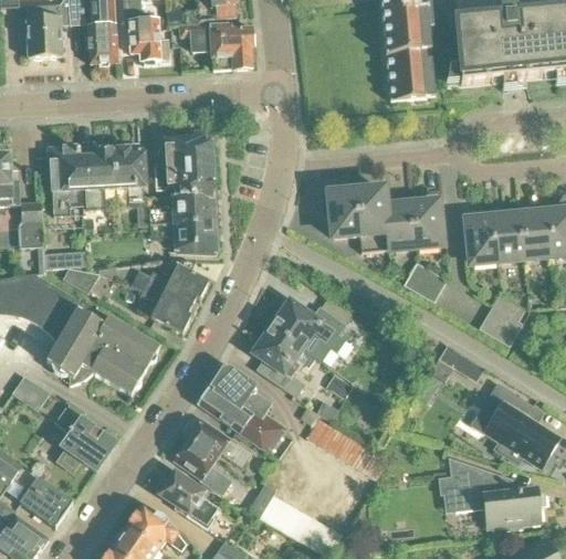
[(67,0),(70,24),(84,23),(82,0),(67,0)]
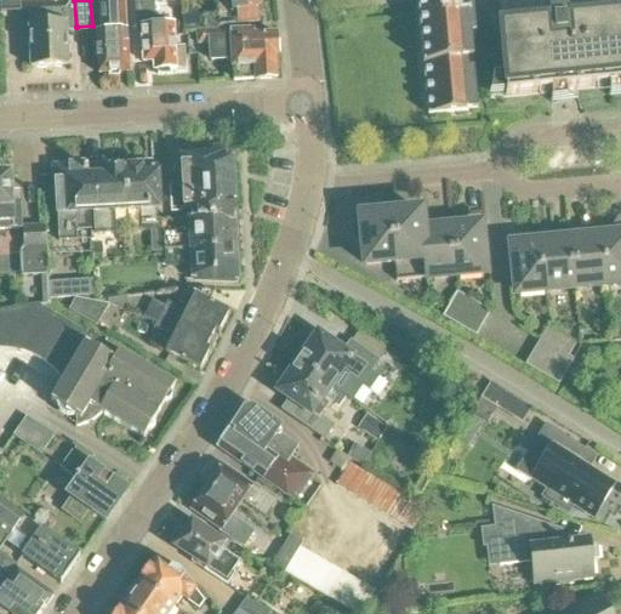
[(96,27),(98,69),(129,68),(126,26),(125,26),(123,0),(107,0),(109,26),(96,27)]
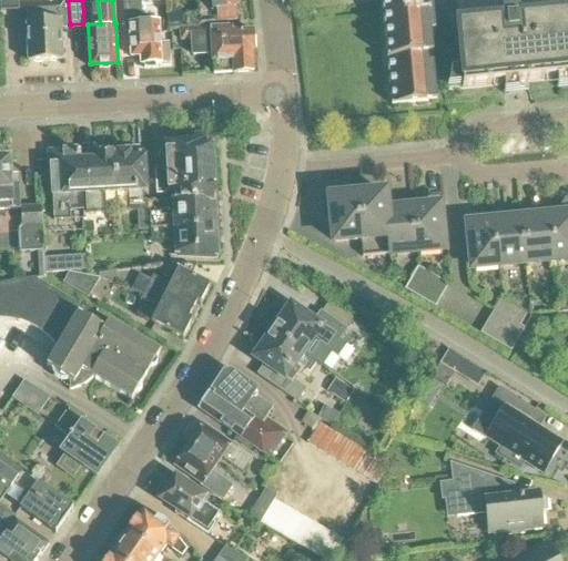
[(159,41),(158,18),(154,18),(142,19),(141,0),(122,0),(124,29),(129,29),(131,53),(140,53),(140,61),(160,60),(169,59),(168,40),(159,41)]
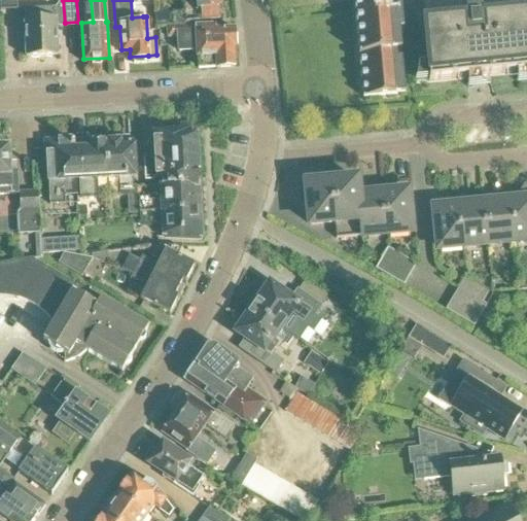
[(155,26),(166,24),(185,22),(184,19),(219,15),(217,1),(221,0),(182,0),(183,11),(154,13),(155,26)]
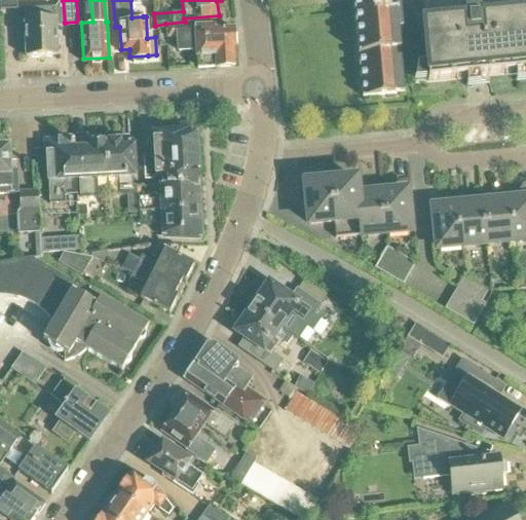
[(353,0),(362,94),(404,89),(398,28),(402,28),(399,0),(353,0)]
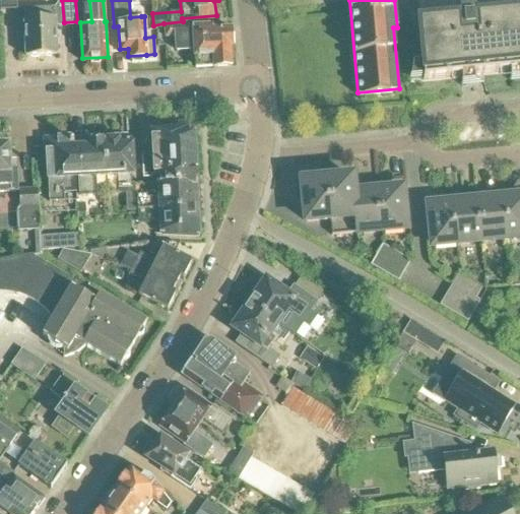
[(414,0),(416,11),(423,77),(461,73),(460,68),(478,67),(480,71),(519,67),(519,0),(414,0)]
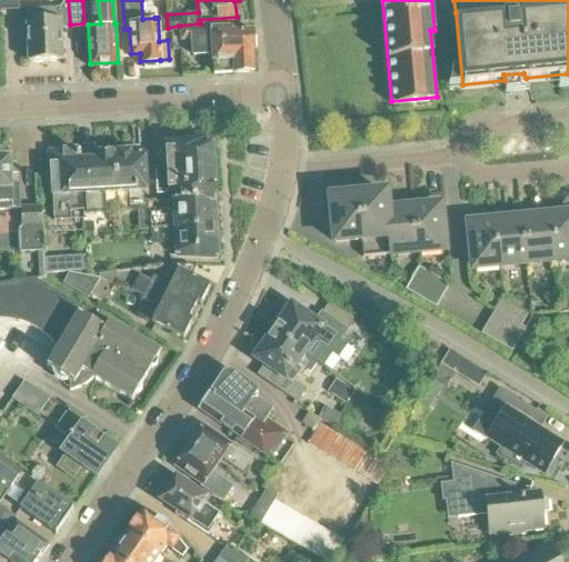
[(32,58),(38,59),(53,59),(57,57),(62,57),(59,4),(25,6),(28,59),(32,58)]
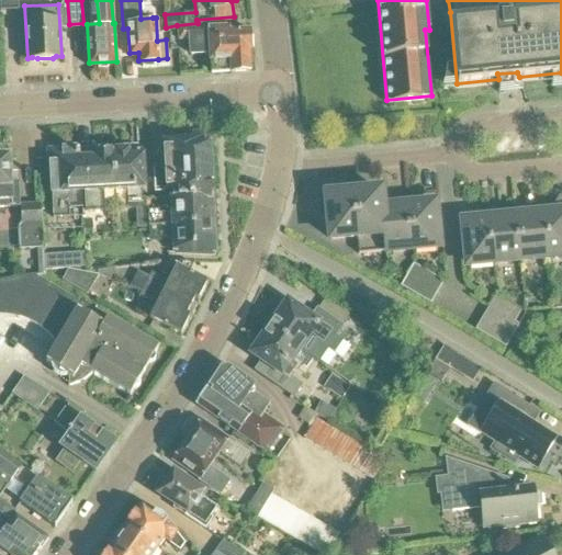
[(177,25),(178,36),(189,35),(190,52),(209,51),(210,58),(211,69),(231,68),(231,69),(249,68),(248,47),(250,46),(249,27),(229,29),(228,22),(177,25)]
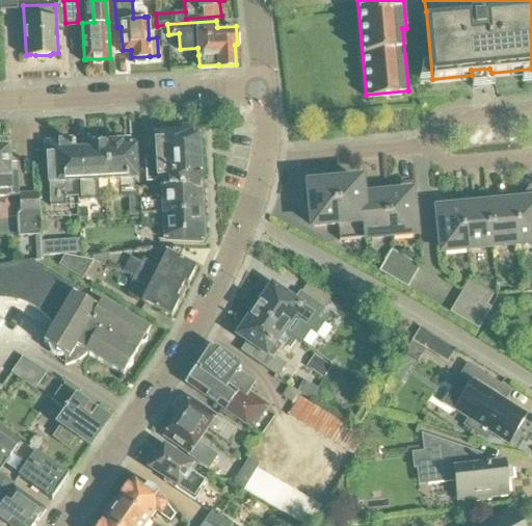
[(169,175),(169,183),(198,183),(198,176),(203,176),(200,136),(195,136),(195,131),(156,133),(157,149),(155,149),(156,155),(144,156),(147,179),(155,179),(157,175),(169,175)]
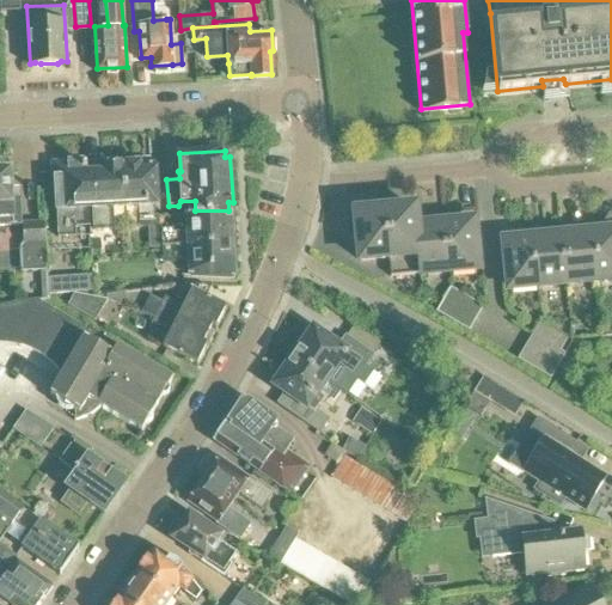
[(105,162),(86,163),(89,205),(92,205),(93,226),(111,225),(111,203),(124,202),(122,156),(105,157),(105,162)]
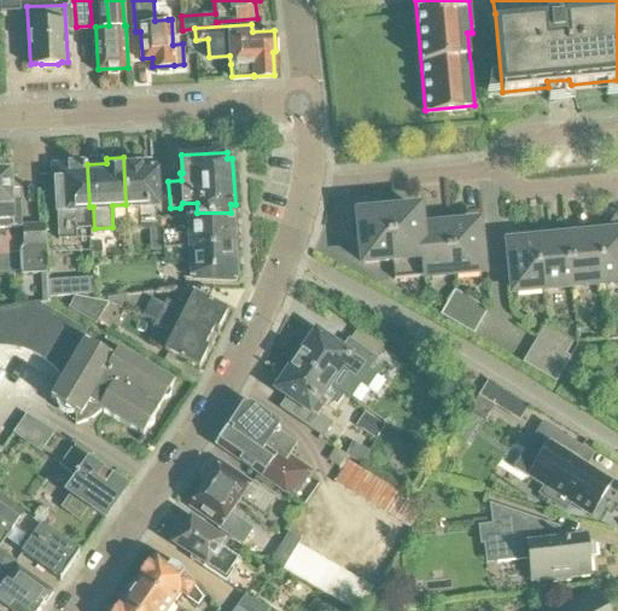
[(140,157),(123,157),(126,204),(140,204),(141,226),(151,225),(151,232),(164,231),(163,215),(159,215),(161,220),(155,220),(155,203),(158,203),(156,161),(140,161),(140,157)]
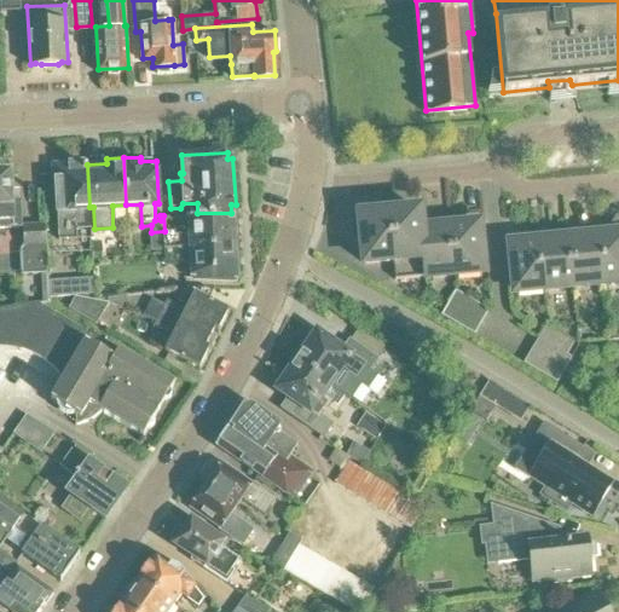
[(90,207),(87,165),(82,165),(82,160),(69,161),(69,166),(53,166),(56,209),(57,209),(58,236),(76,235),(75,225),(90,224),(90,207)]
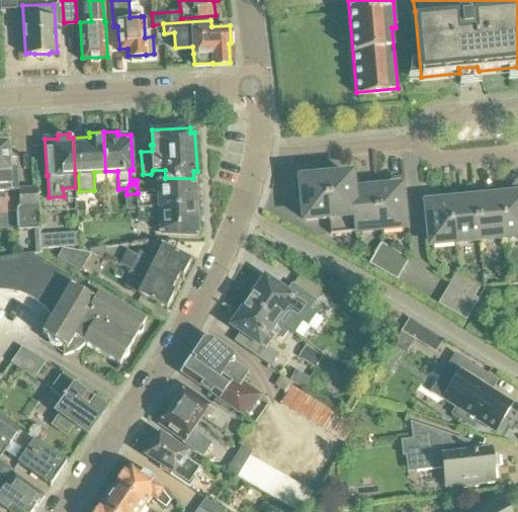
[(0,188),(16,187),(15,165),(9,166),(8,141),(0,141),(0,188)]
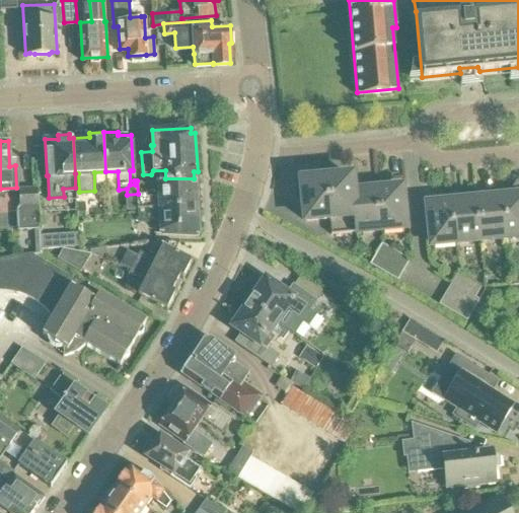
[(329,216),(330,231),(356,229),(352,189),(353,189),(351,172),(346,173),(343,170),(335,171),(335,174),(325,175),(329,216)]
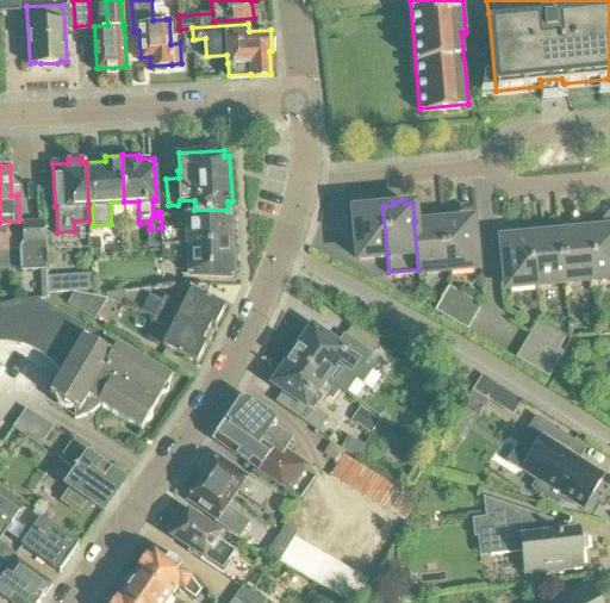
[(359,256),(387,254),(383,206),(373,207),(373,203),(363,204),(343,228),(356,240),(359,256)]
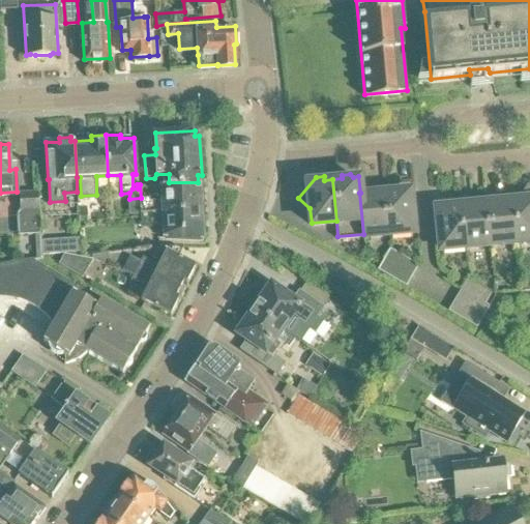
[(141,198),(141,211),(200,208),(199,195),(203,195),(202,183),(199,183),(198,182),(169,182),(169,183),(166,183),(166,180),(163,181),(163,183),(162,183),(163,200),(149,201),(149,197),(141,198)]
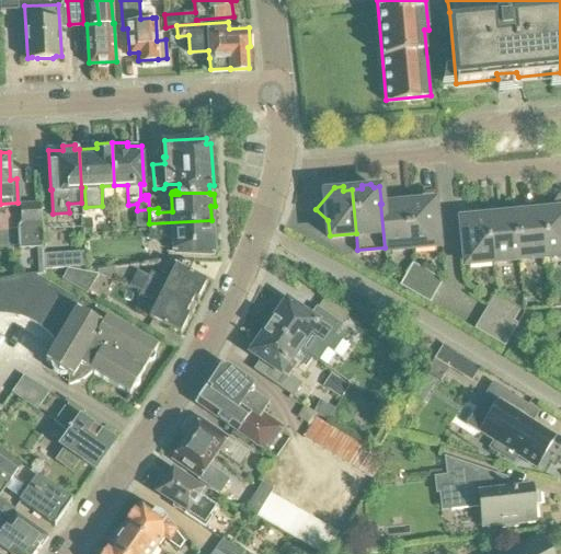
[(415,200),(407,200),(411,245),(437,242),(433,198),(428,199),(424,196),(415,196),(415,200)]
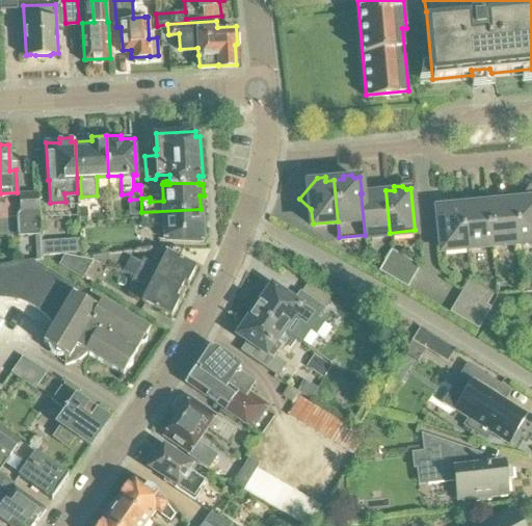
[(365,192),(362,193),(361,193),(365,235),(390,233),(386,190),(376,191),(376,188),(368,189),(365,192)]
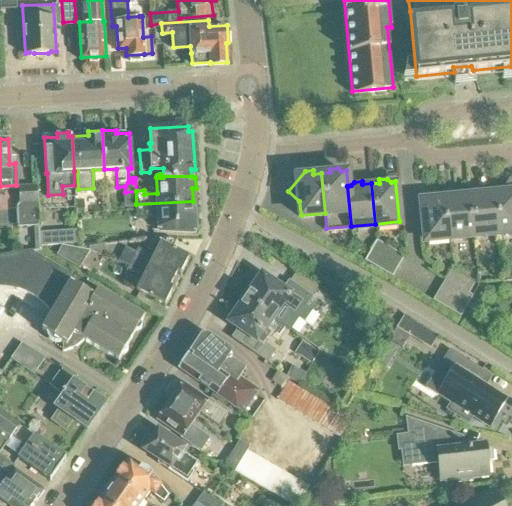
[(19,200),(16,203),(18,224),(39,222),(36,182),(17,183),(19,200)]
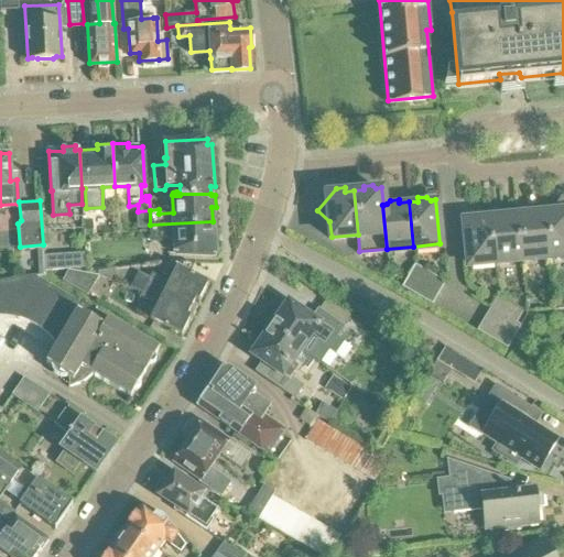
[(563,208),(561,208),(561,205),(552,206),(549,210),(543,210),(548,254),(563,252),(563,208)]
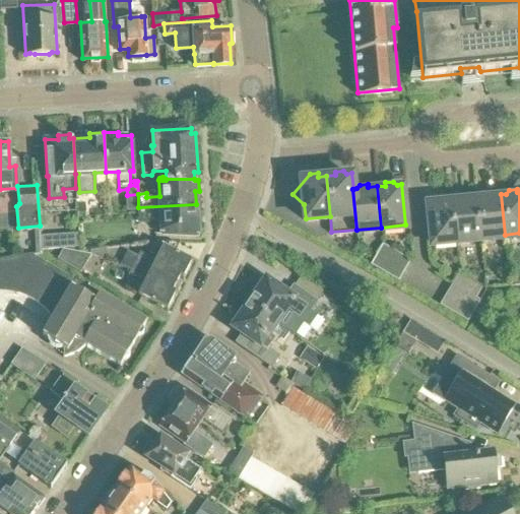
[(480,237),(505,235),(501,194),(497,194),(494,191),(485,192),(485,195),(477,196),(480,237)]
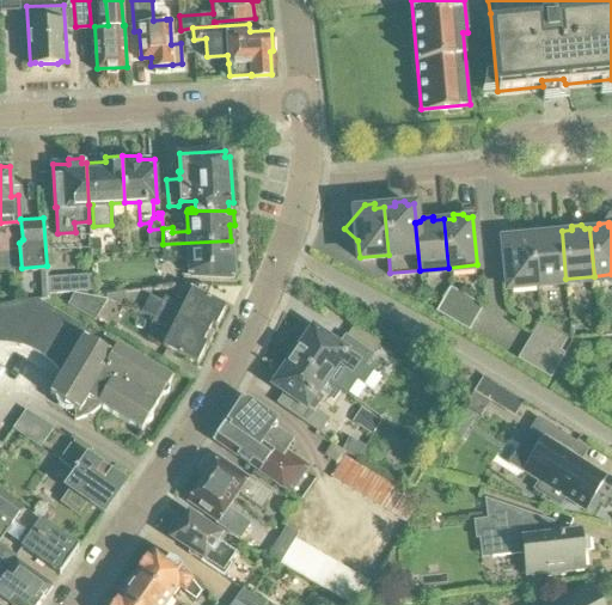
[(538,282),(565,279),(562,231),(551,232),(551,228),(542,230),(538,233),(533,234),(538,282)]
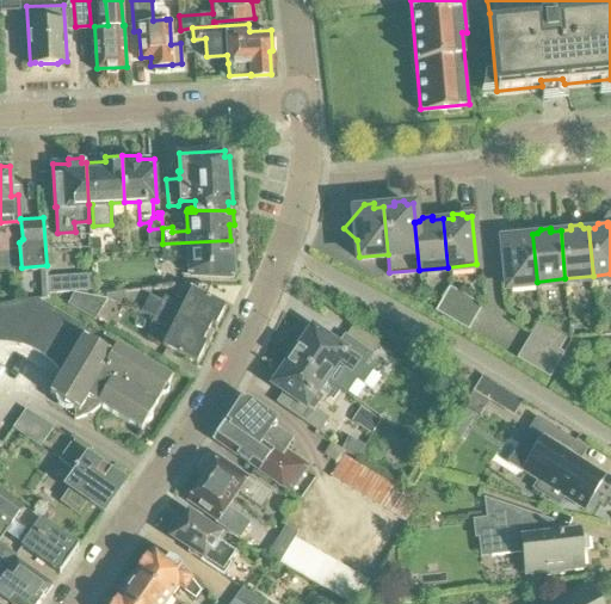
[(507,284),(537,282),(532,234),(528,234),(523,230),(513,232),(513,235),(503,236),(507,284)]
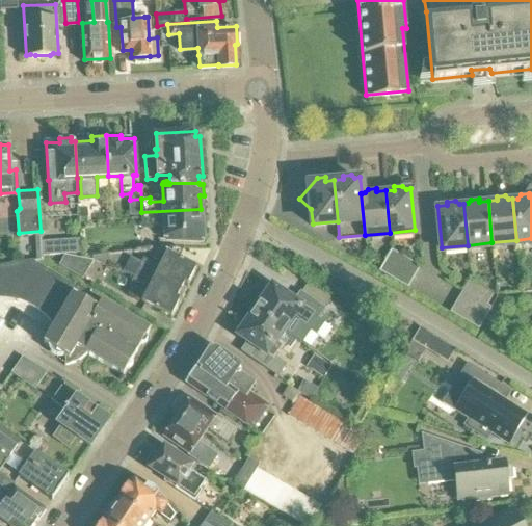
[(87,208),(79,208),(79,219),(88,218),(87,208)]
